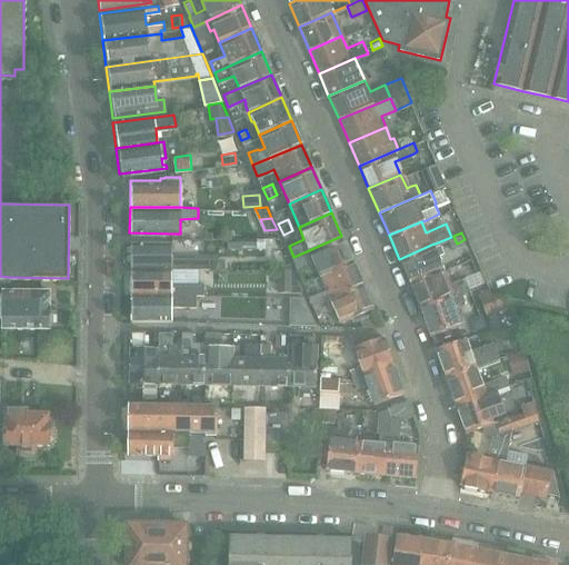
[(228,235),(227,246),(257,246),(265,246),(265,236),(228,235)]
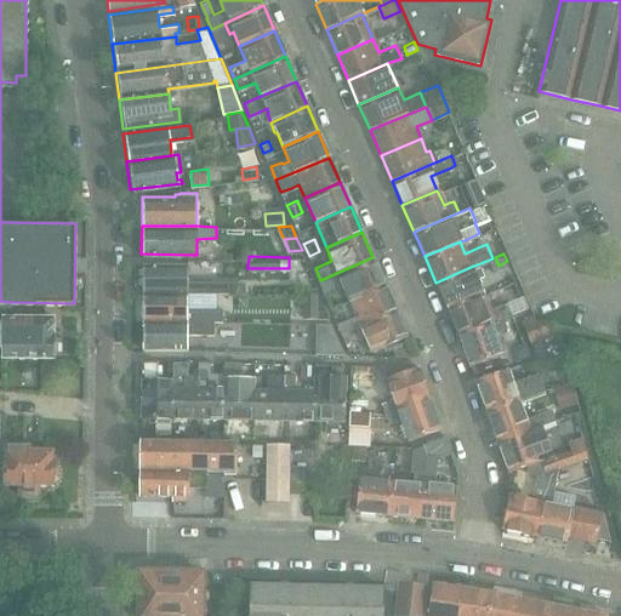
[(348,298),(383,283),(372,257),(320,280),(325,291),(339,286),(342,285),(348,298)]
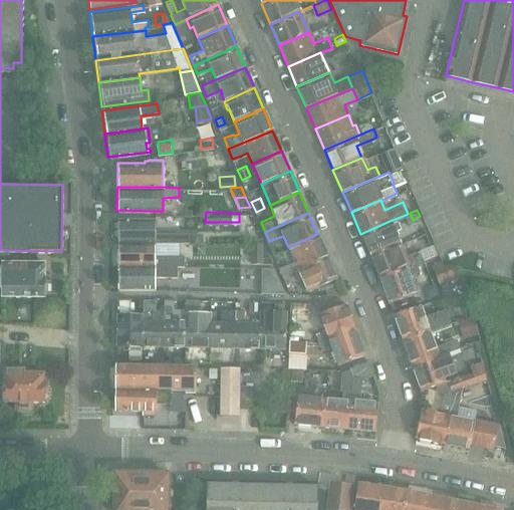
[(117,242),(154,242),(154,241),(188,241),(188,233),(154,233),(154,218),(117,218),(117,242)]
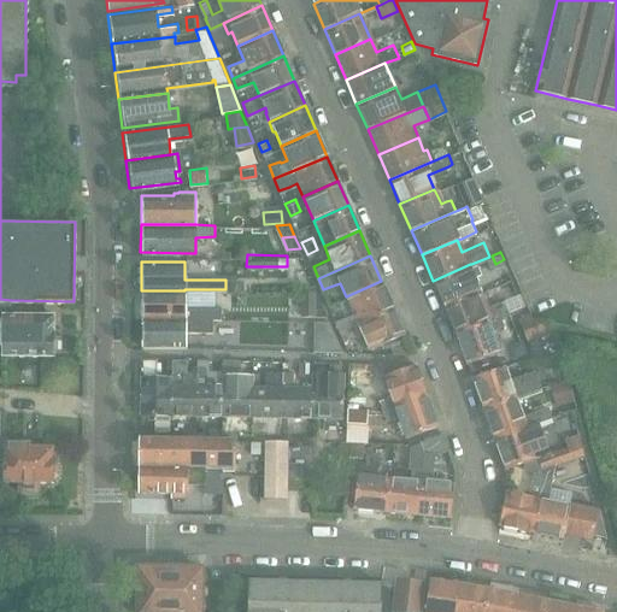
[(442,305),(479,290),(471,275),(475,274),(471,264),(470,264),(433,281),(442,302),(442,305)]
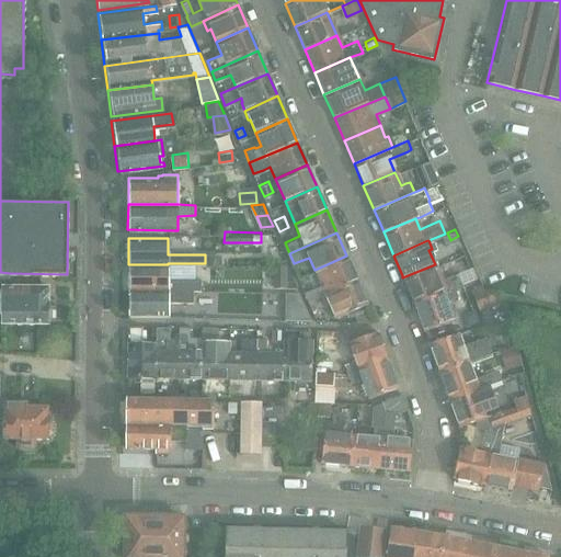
[(304,291),(307,300),(357,279),(346,256),(315,270),(320,284),(304,291)]
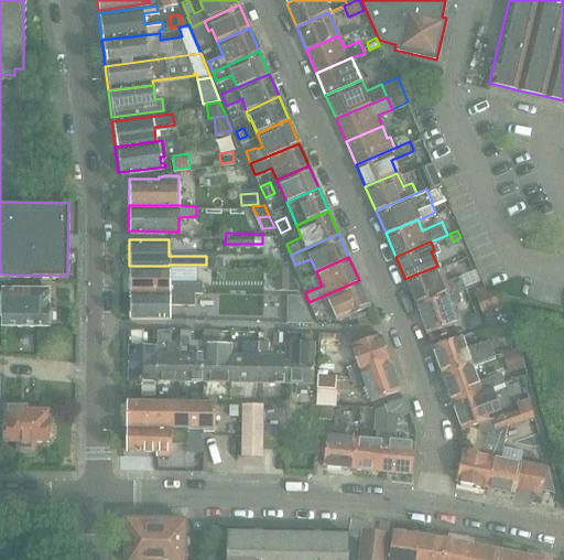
[(275,265),(275,288),(300,288),(290,264),(275,265)]
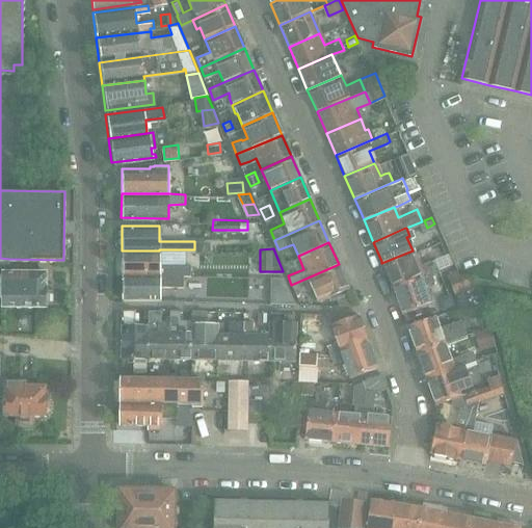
[(189,263),(159,263),(159,251),(122,251),(121,274),(184,274),(184,273),(188,273),(189,263)]
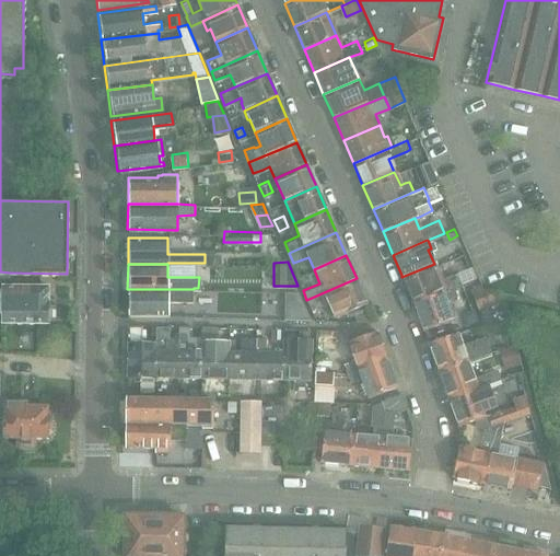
[(411,302),(455,286),(455,285),(463,281),(457,270),(440,277),(434,264),(401,277),(411,302)]
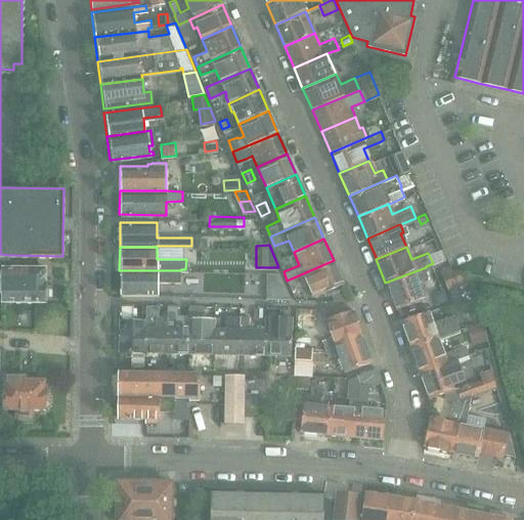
[(438,248),(431,251),(436,261),(442,258),(438,248)]
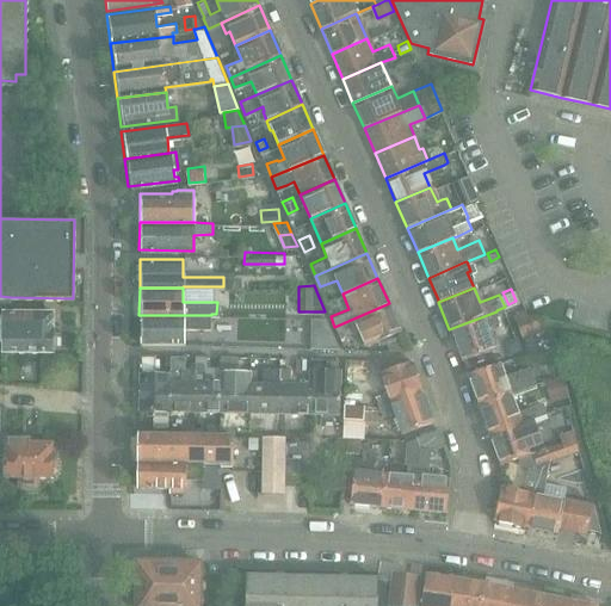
[(1,348),(54,350),(54,326),(54,309),(19,308),(19,302),(11,302),(11,297),(0,296),(0,308),(1,308),(1,327),(0,327),(0,346),(1,347),(1,348)]
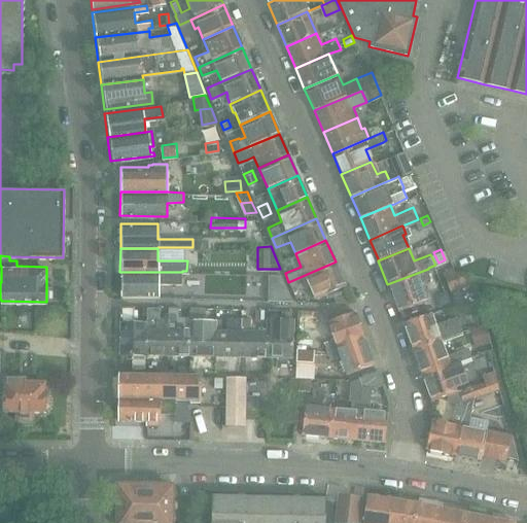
[(314,298),(345,284),(336,262),(288,282),(292,290),(308,284),(314,298)]
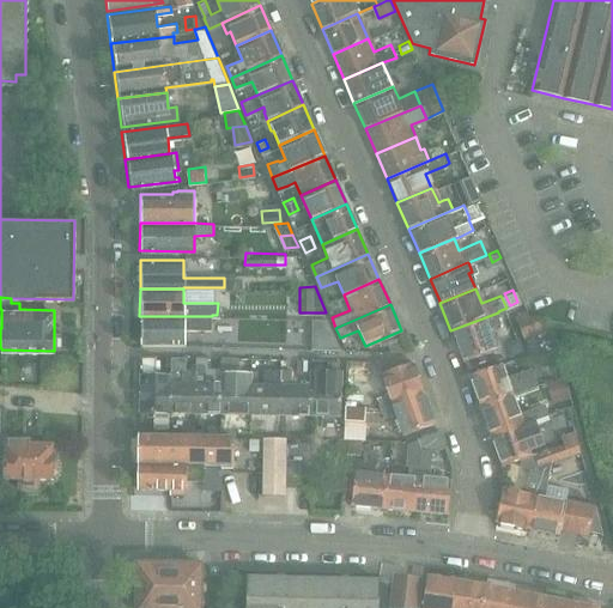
[(498,312),(450,330),(466,370),(497,359),(493,350),(496,348),(487,328),(499,323),(502,322),(498,312)]
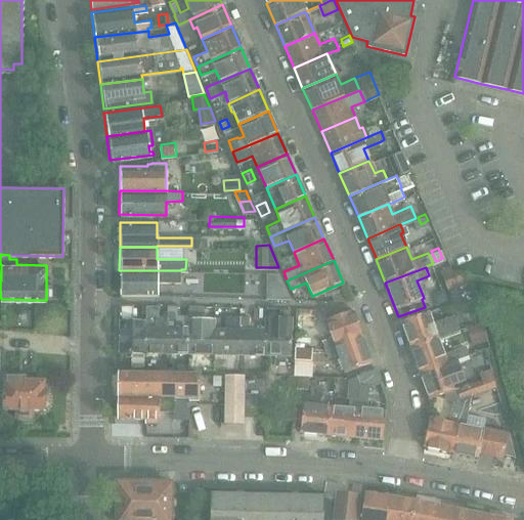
[(468,280),(465,272),(447,268),(440,270),(447,289),(468,280)]
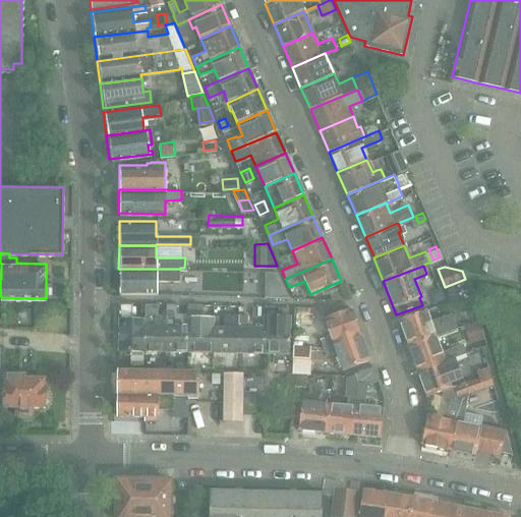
[(157,280),(170,280),(179,280),(180,269),(118,269),(118,292),(156,293),(157,280)]
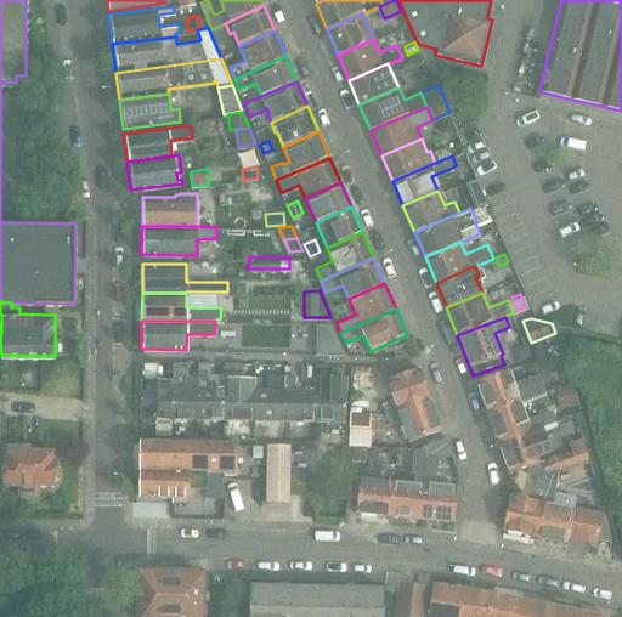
[(317,322),(316,351),(346,352),(333,321),(317,322)]
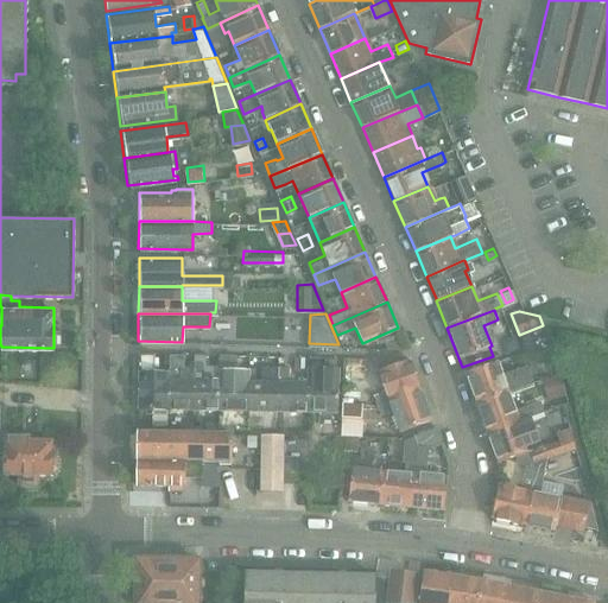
[(514,334),(501,338),(506,350),(518,346),(514,334)]
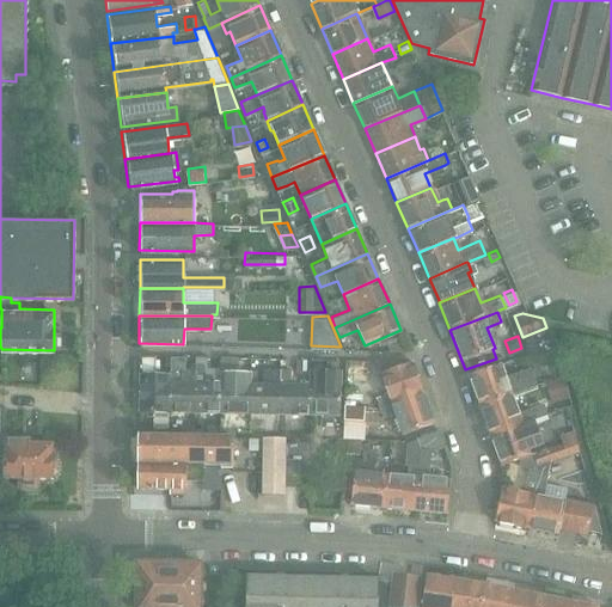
[(153,355),(139,354),(138,409),(167,410),(169,373),(158,373),(158,368),(153,368),(153,355)]
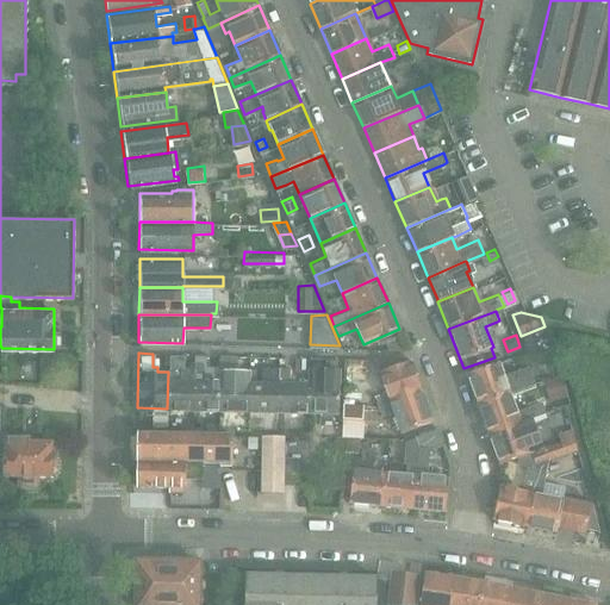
[(195,409),(197,355),(194,354),(193,367),(184,367),(184,355),(169,355),(168,372),(167,409),(195,409)]
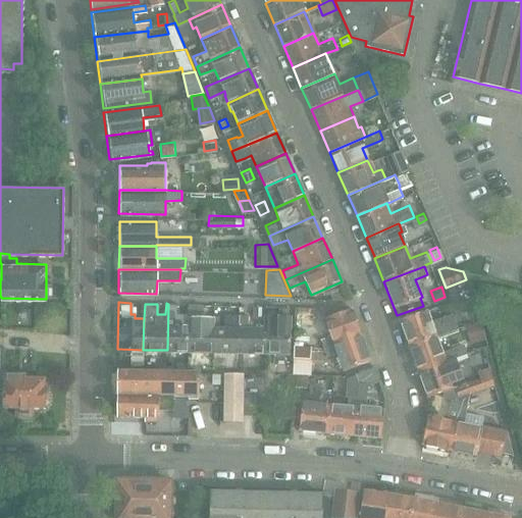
[(192,351),(193,304),(188,304),(187,313),(177,313),(178,304),(168,304),(167,350),(192,351)]
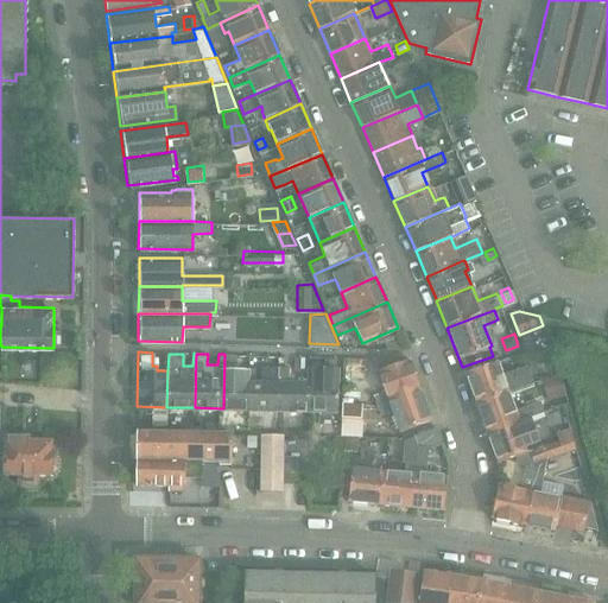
[(251,367),(234,367),(234,354),(225,354),(223,408),(251,408),(252,379),(251,379),(251,367)]
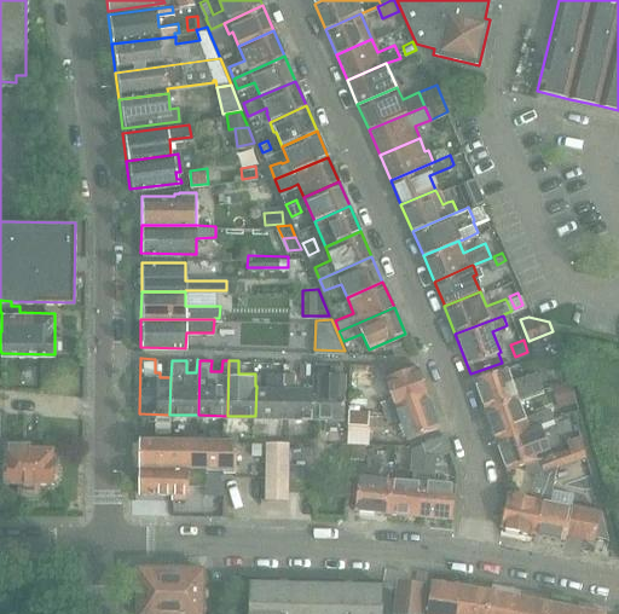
[(299,361),(299,372),(313,372),(313,363),(299,361)]
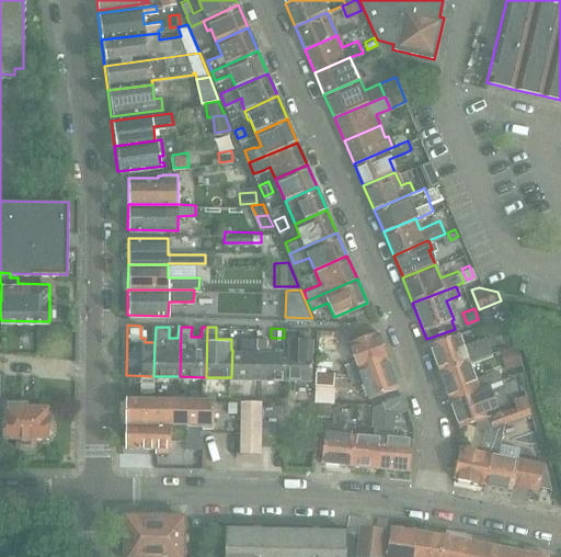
[(285,329),(284,351),(283,378),(310,378),(310,352),(311,338),(299,338),(300,329),(285,329)]
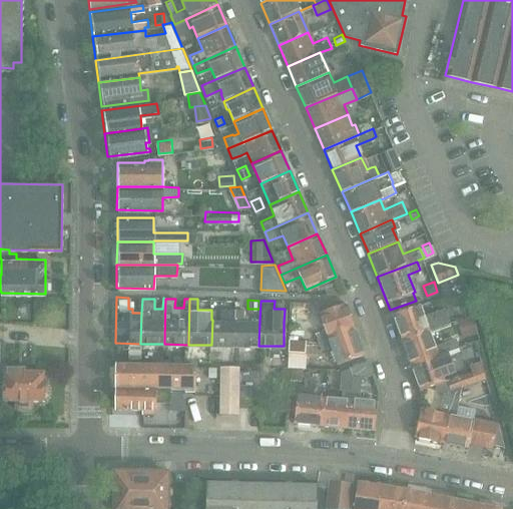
[(330,301),(314,301),(325,329),(315,333),(317,340),(353,326),(344,302),(332,307),(330,301)]
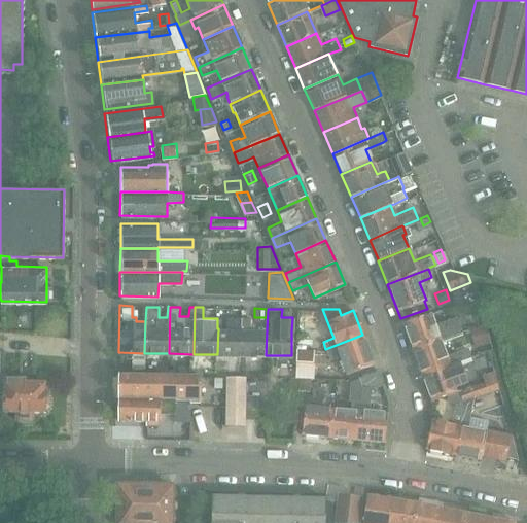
[(463,329),(462,328),(458,313),(434,321),(430,311),(401,321),(412,349),(440,338),(451,334),(463,329)]
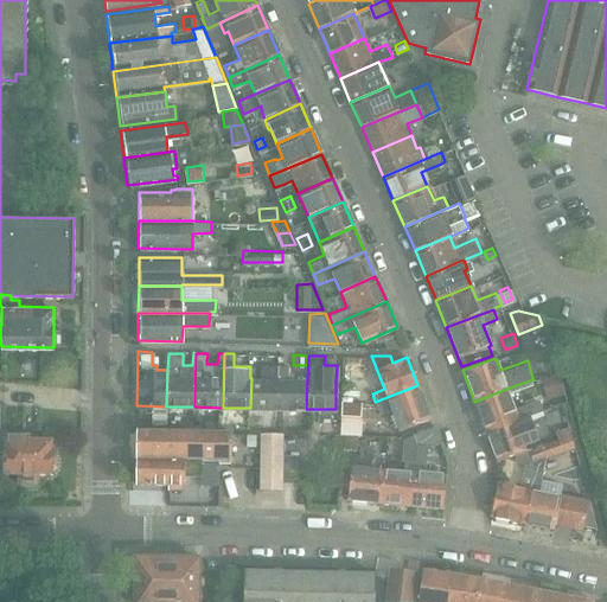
[(251,378),(250,408),(279,408),(280,363),(261,363),(261,379),(251,378)]
